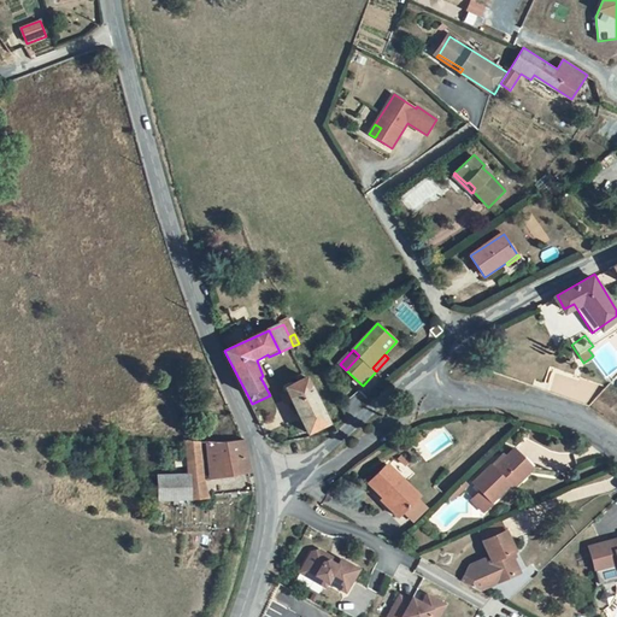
[(605,387),(551,369),(546,386),(544,392),(587,406),(605,387)]
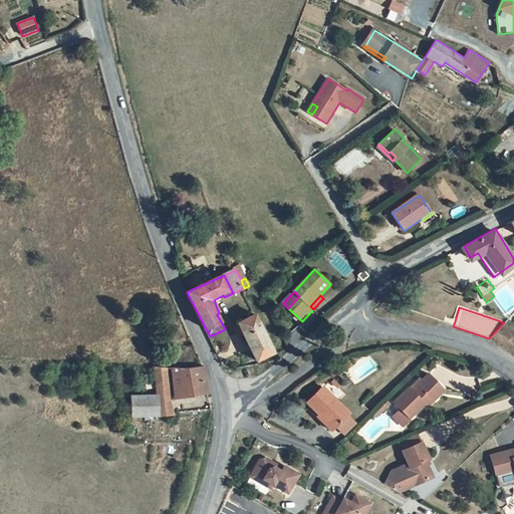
[(245,333),(258,360),(276,352),(258,314),(240,322),(241,325),(235,327),(239,336),(245,333)]
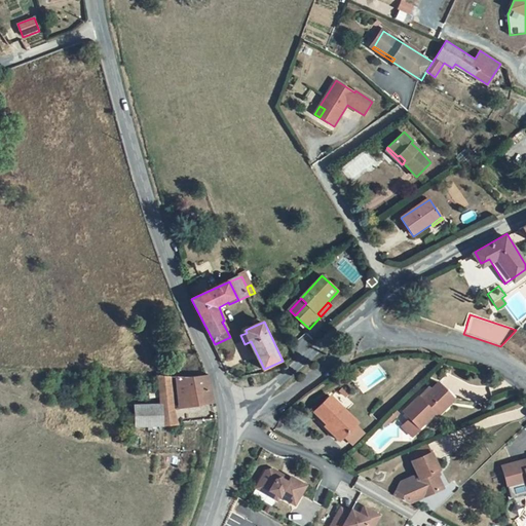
[(465,329),(455,326),(453,331),(463,334),(465,329)]
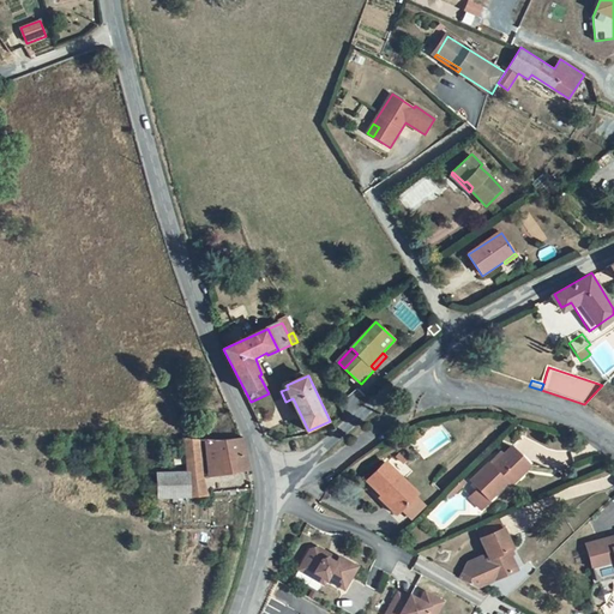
[(186,473),(157,474),(158,498),(173,497),(187,497),(186,480),(202,479),(197,439),(184,438),(186,473)]
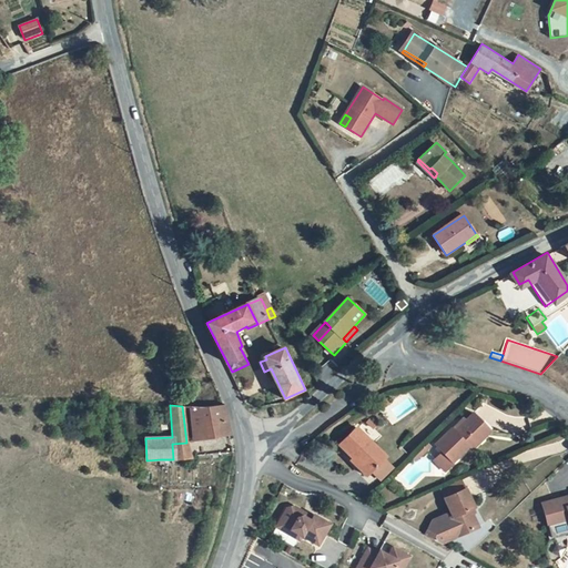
[(224,405),(190,406),(193,440),(230,434),(226,421),(224,405)]
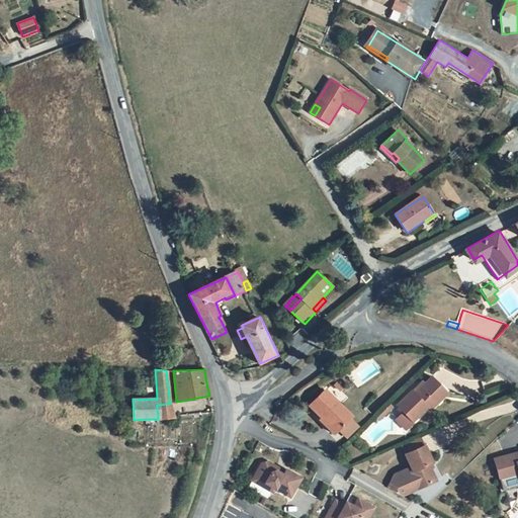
[(410,396),(404,402),(420,419),(424,415),(425,416),(445,400),(431,384),(425,390),(422,385),(410,396)]
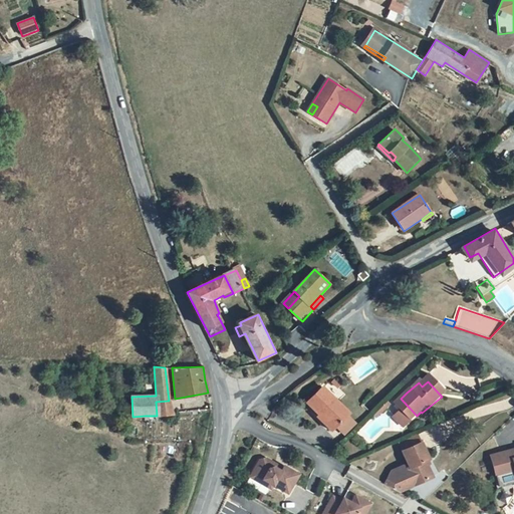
[(330,431),(348,413),(322,387),(306,402),(319,415),(317,417),(330,431)]
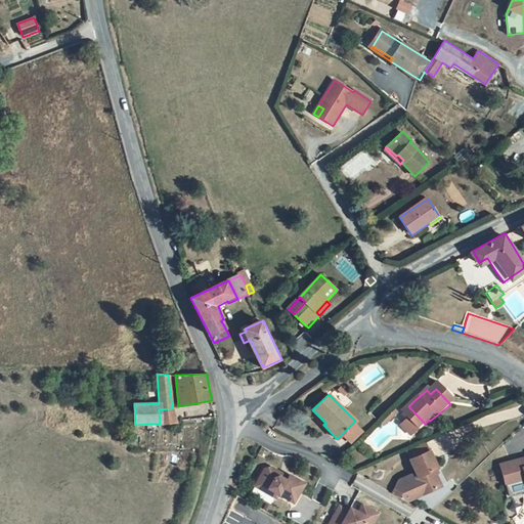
[(415,432),(425,424),(408,406),(399,415),(405,422),(415,432)]
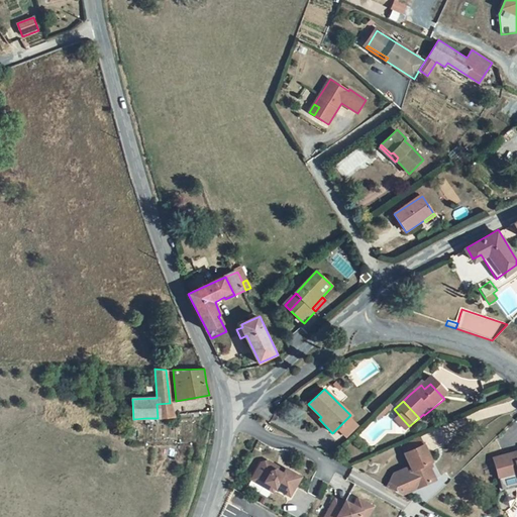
[(157,404),(158,418),(173,416),(170,403),(157,404)]
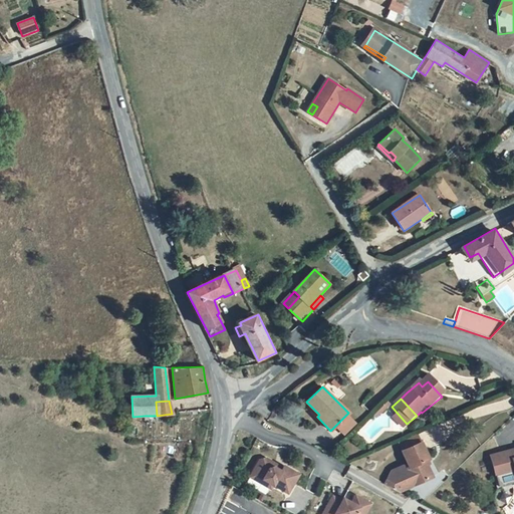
[(379,416),(376,412),(370,418),(373,422),(379,416)]
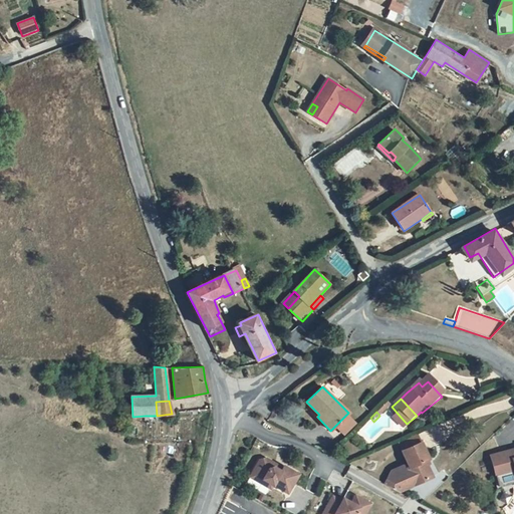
[(400,432),(408,426),(407,424),(398,414),(390,420),(400,432)]
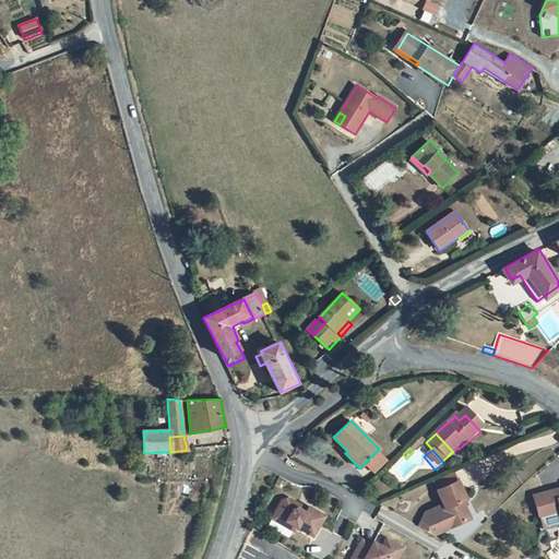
[(435,482),(447,508),(439,511),(438,508),(425,513),(418,526),(436,535),(439,534),(436,530),(441,521),(443,521),(447,528),(465,521),(460,506),(466,503),(453,474),(435,482)]
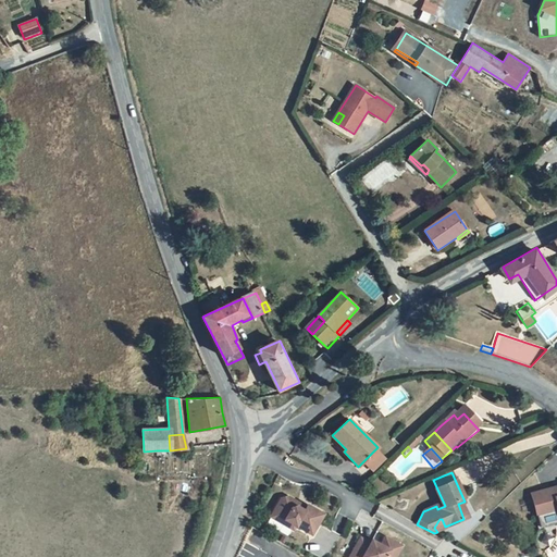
[(556,523),(556,487),(533,495),(543,529),(556,523)]
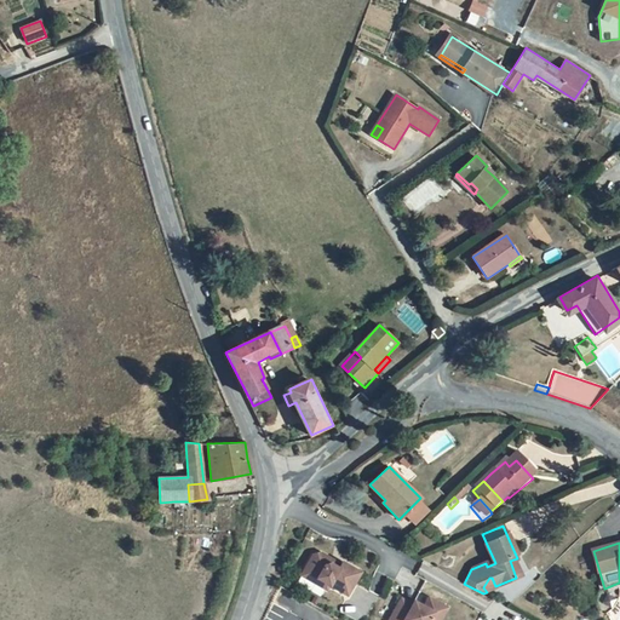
[(314,555),(305,570),(317,578),(315,584),(327,590),(329,585),(346,596),(360,573),(343,562),(340,564),(321,554),(314,555)]
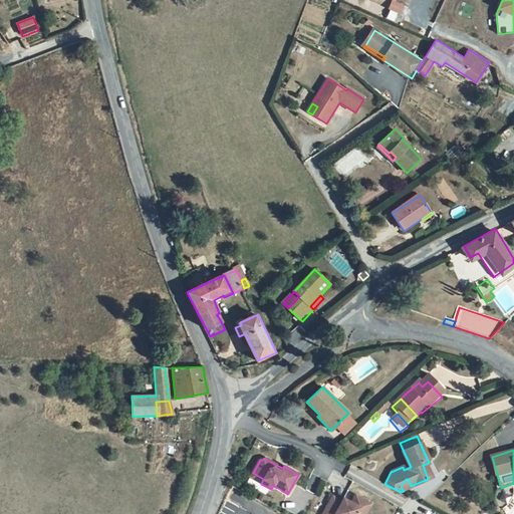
[(253,473),(250,477),(261,484),(263,479),(253,473)]
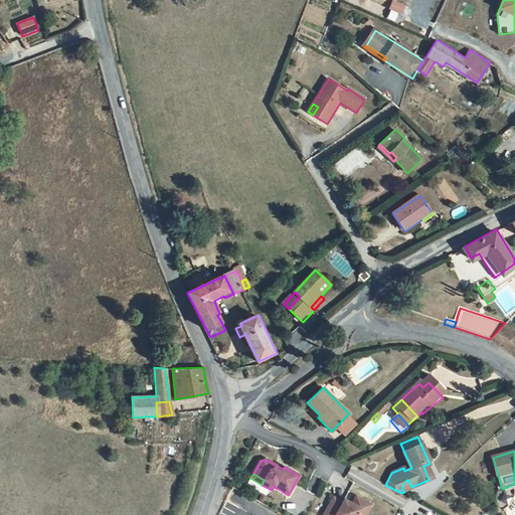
[(249,478),(246,483),(267,495),(270,490),(249,478)]
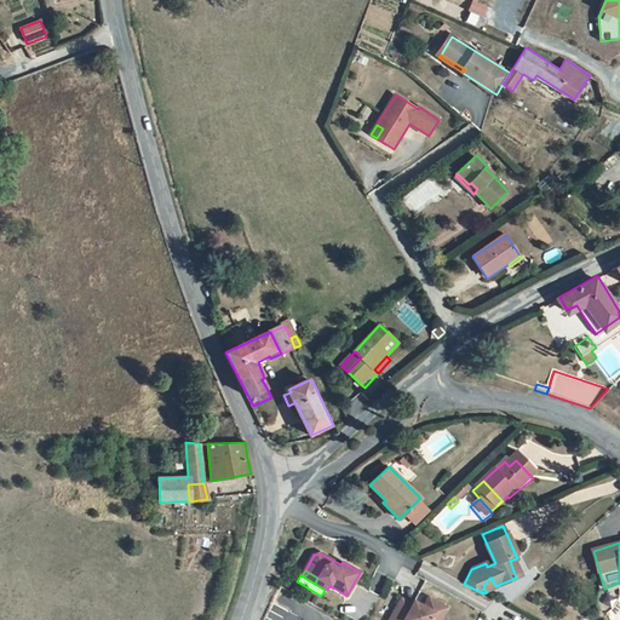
[(440,619),(447,607),(435,600),(430,608),(424,606),(414,600),(413,603),(402,597),(389,619),(403,619),(440,619)]
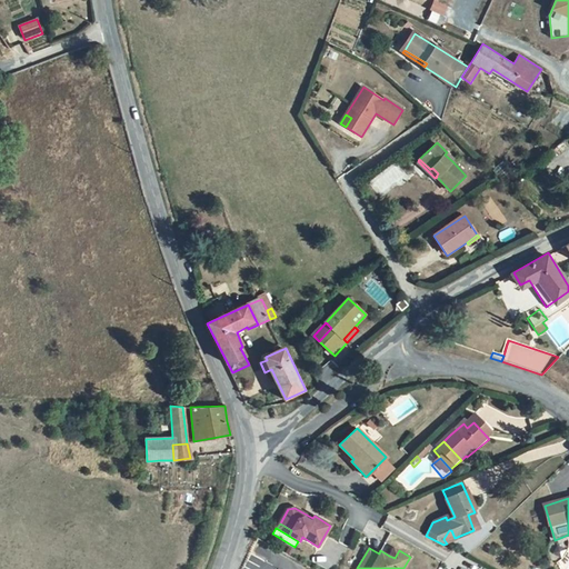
[(399,550),(393,548),(389,556),(395,558),(399,550)]
